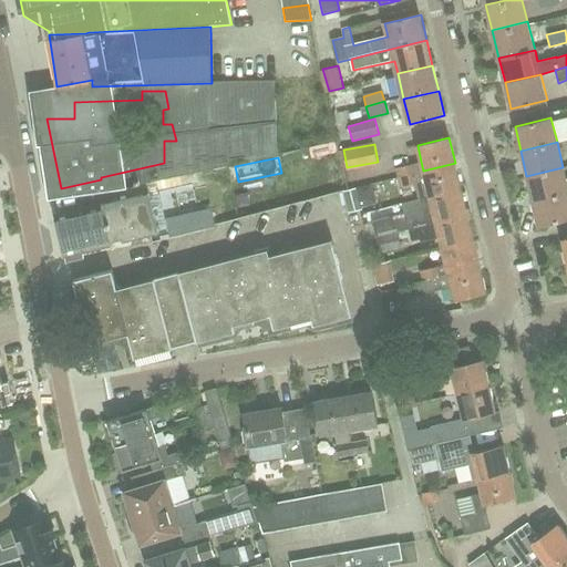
[(399,177),(416,173),(414,163),(397,167),(399,177)]
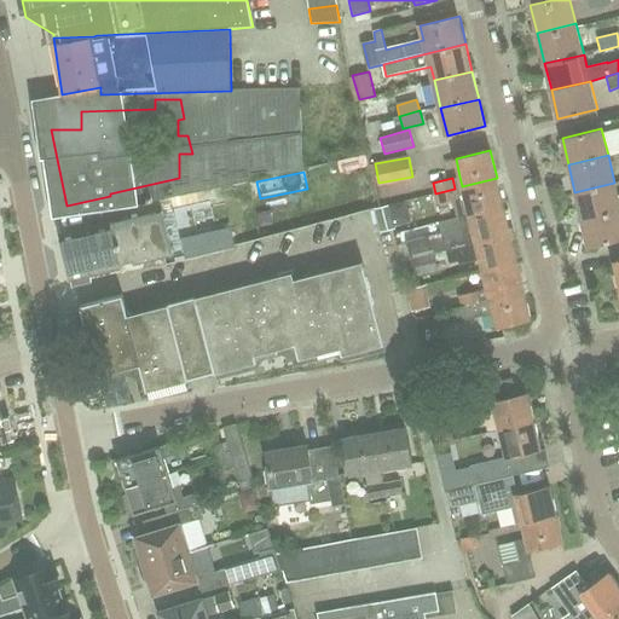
[(469,214),(503,206),(497,178),(462,186),(455,189),(435,194),(438,204),(453,201),(457,218),(468,215),(469,214)]
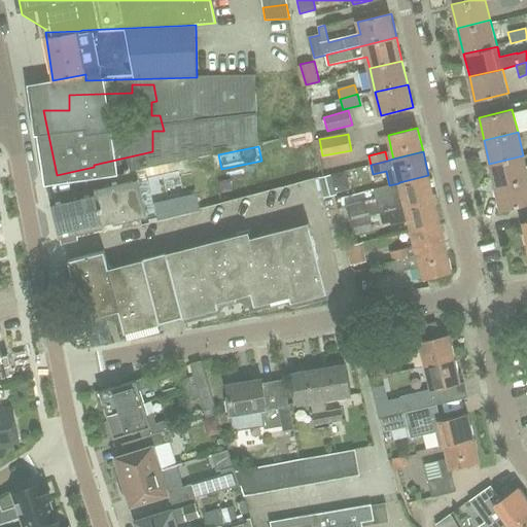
[(523,155),(489,164),(495,186),(526,178),(526,165),(526,166),(523,155)]
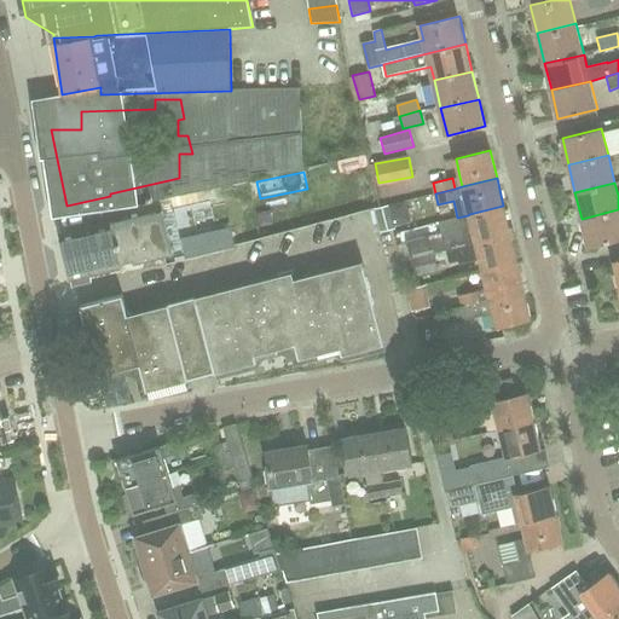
[(388,206),(374,210),(380,232),(394,229),(388,206)]
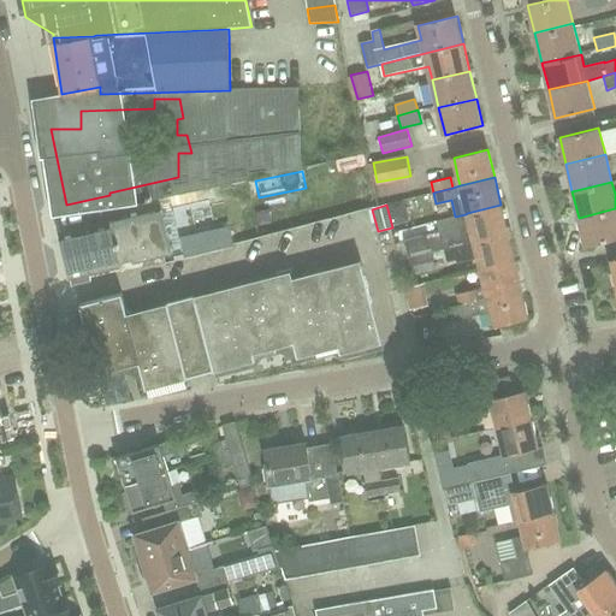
[(445,249),(508,234),(501,205),(467,213),(466,214),(455,217),(460,236),(455,237),(455,236),(446,237),(445,231),(404,241),(408,258),(408,259),(431,253),(431,252),(445,249)]
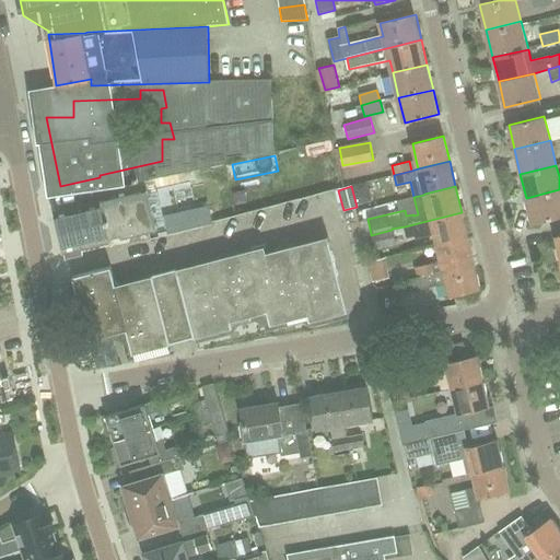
[(559,189),(526,198),(532,224),(559,217),(559,189)]
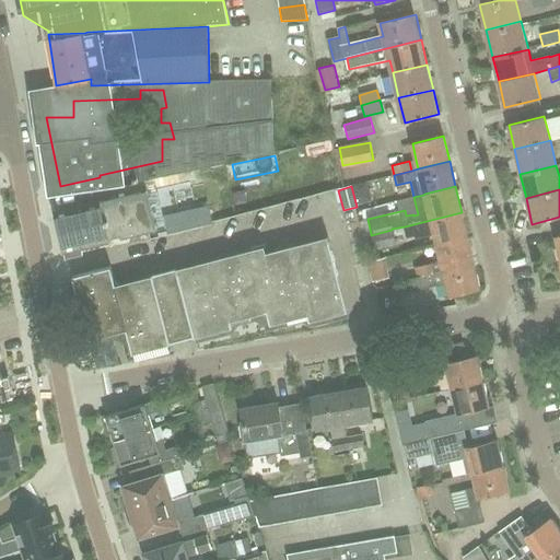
[(158,232),(148,194),(101,205),(100,202),(55,213),(67,260),(83,256),(82,249),(108,243),(108,241),(121,237),(123,241),(158,232)]
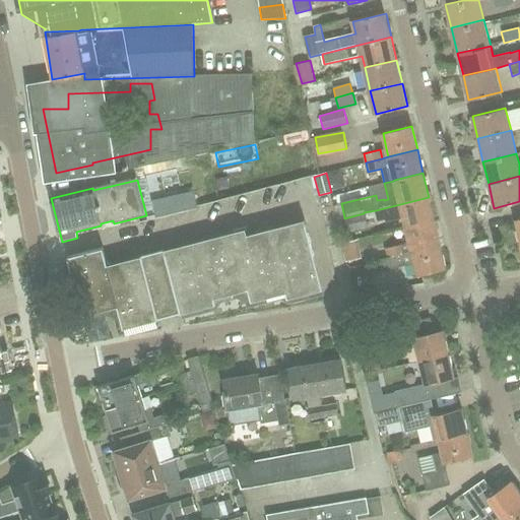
[(405,228),(415,225),(435,220),(429,197),(376,210),(378,218),(389,215),(391,220),(403,217),(405,228)]
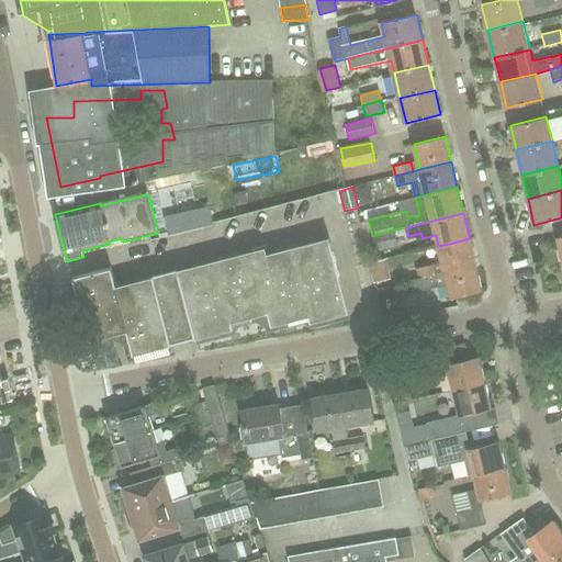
[(393,231),(372,236),(375,249),(396,244),(393,231)]
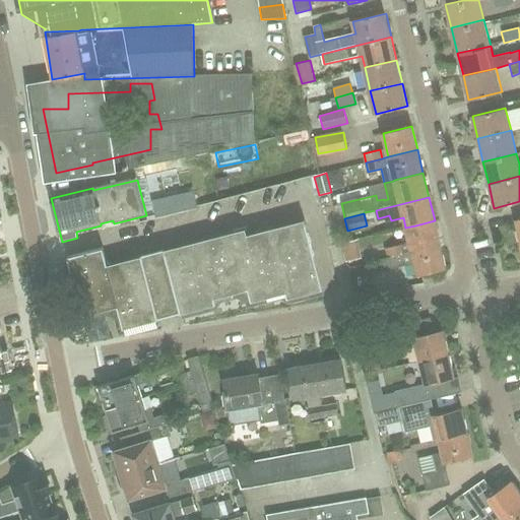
[(389,256),(396,255),(440,244),(435,220),(415,225),(405,228),(408,239),(398,241),(399,245),(387,248),(389,256)]
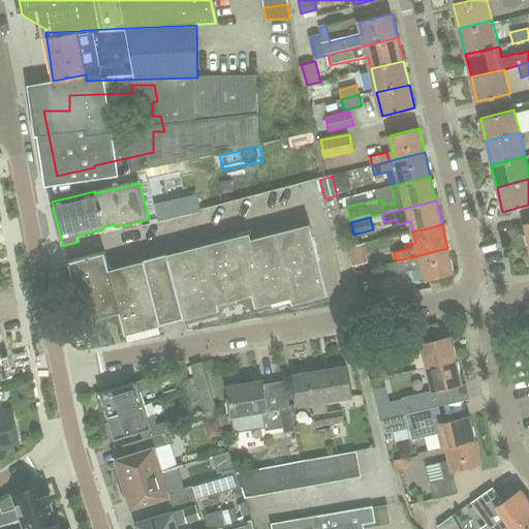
[(329,294),(311,229),(254,244),(251,231),(238,236),(239,241),(112,275),(105,253),(68,262),(85,323),(120,314),(125,335),(162,325),(162,324),(183,319),(184,320),(219,311),(218,304),(252,294),(255,307),(290,298),(292,304),(329,294)]
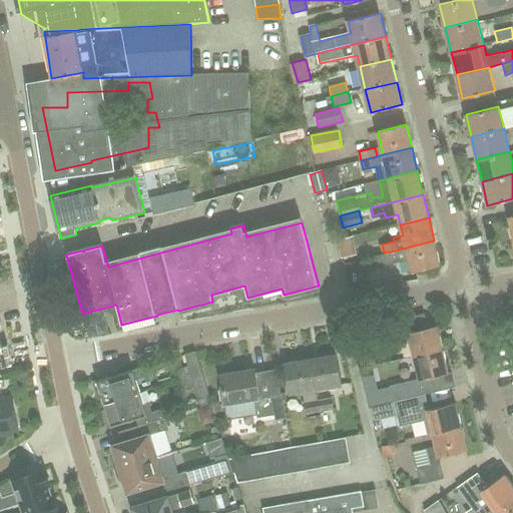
[(391,251),(384,252),(373,255),(376,268),(408,260),(411,272),(440,265),(434,240),(391,251)]
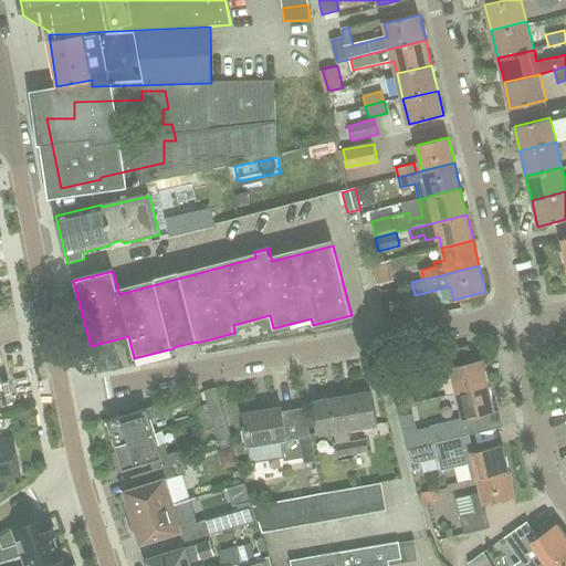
[(457,392),(489,386),(482,359),(451,367),(449,362),(427,367),(430,381),(452,376),(457,392)]
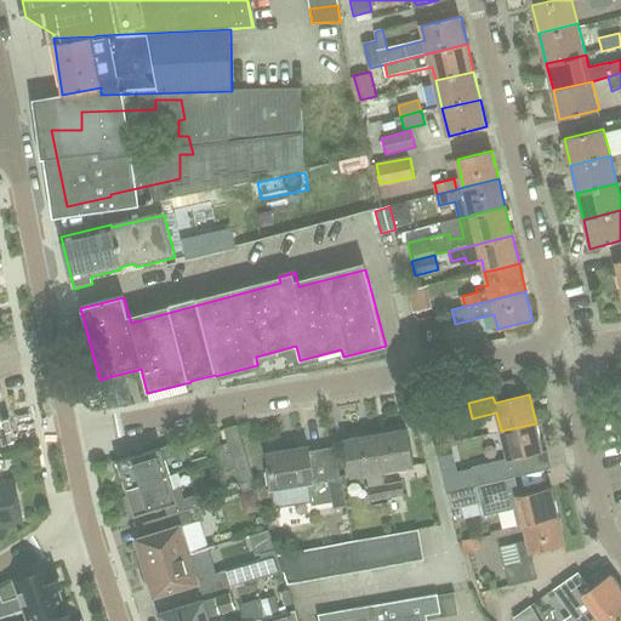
[(527,473),(523,456),(542,451),(536,423),(501,431),(507,457),(472,466),(477,488),(500,480),(514,477),(527,473)]
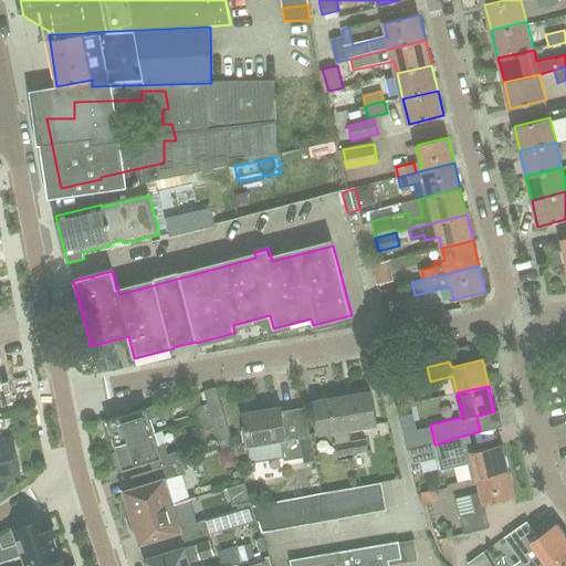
[(343,397),(348,430),(377,425),(371,391),(343,397)]
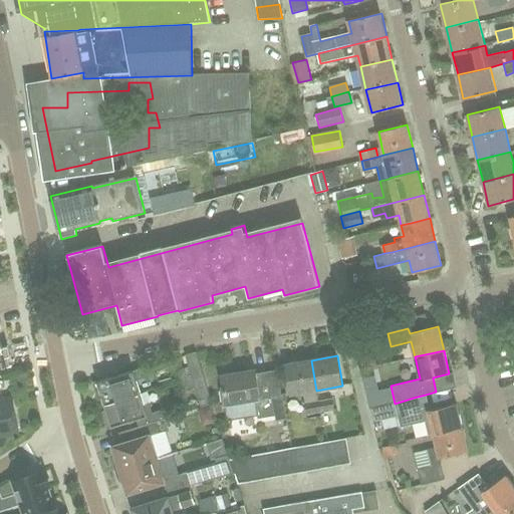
[(319,412),(317,401),(318,401),(316,391),(311,360),(286,364),(291,395),(302,393),(304,404),(305,414),(319,412)]
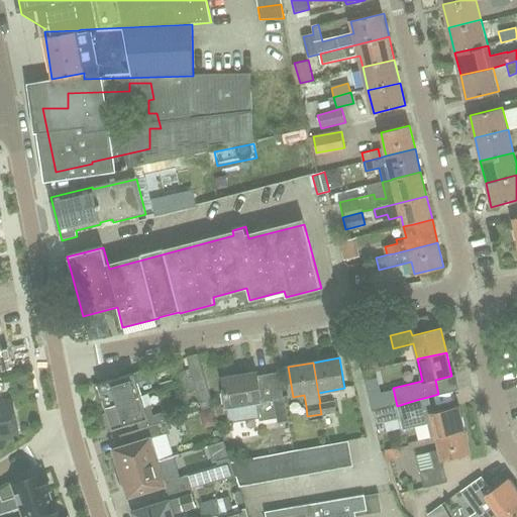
[(196,392),(194,382),(190,370),(179,374),(185,395),(196,392)]
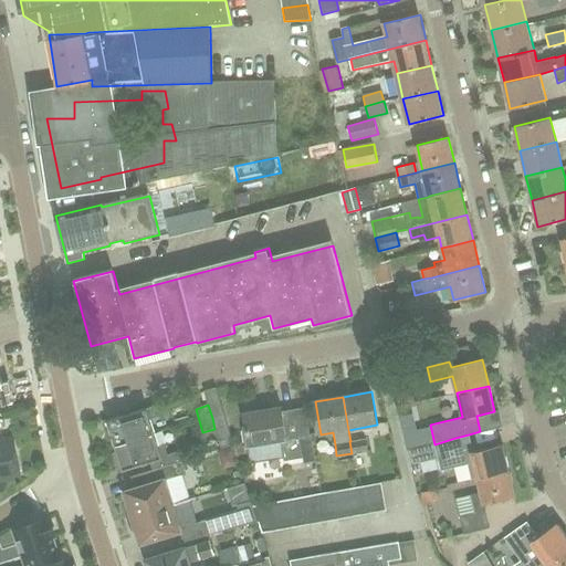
[(115,447),(155,435),(150,420),(164,416),(160,406),(104,423),(109,440),(113,439),(115,447)]
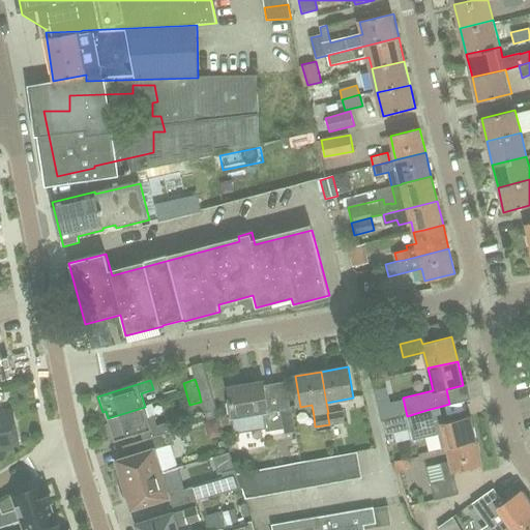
[(263,413),(266,432),(284,429),(285,434),(294,432),(290,406),(281,408),(282,409),(269,411),(264,382),(229,388),(231,400),(226,401),(229,418),(263,413)]
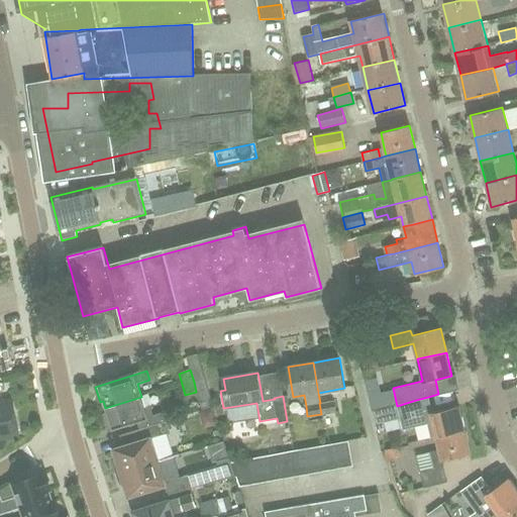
[(194,382),(196,392),(200,405),(212,401),(205,378),(194,382)]
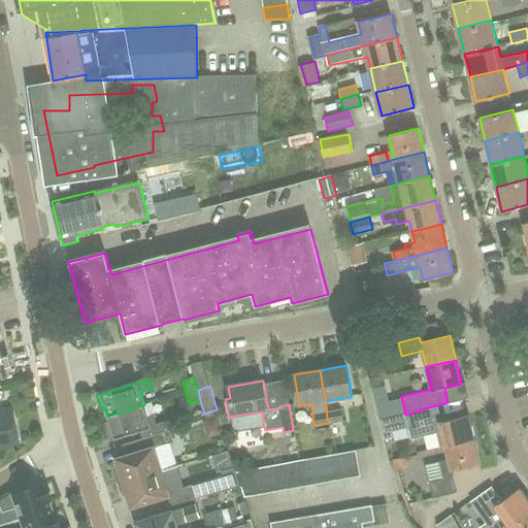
[(142,439),(169,431),(166,422),(157,425),(154,416),(149,417),(144,405),(107,417),(109,423),(106,425),(110,440),(140,431),(142,439)]
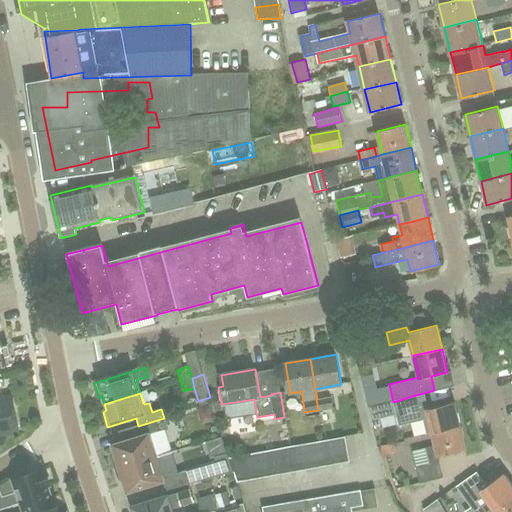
[(460,425),(459,424),(460,422),(458,413),(456,412),(454,402),(428,408),(424,393),(412,396),(393,402),(399,425),(428,418),(431,432),(460,425)]
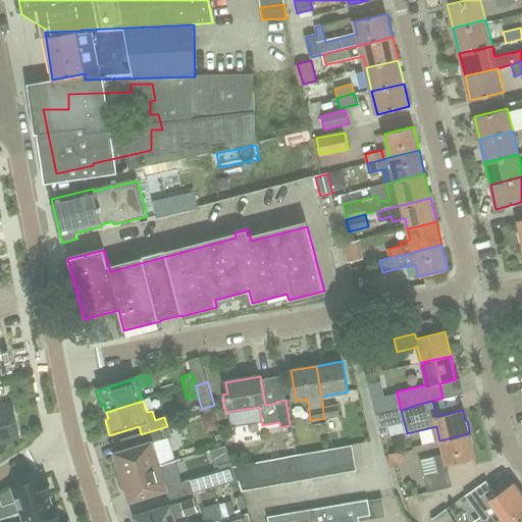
[(0,445),(19,441),(12,405),(0,407),(0,445)]
